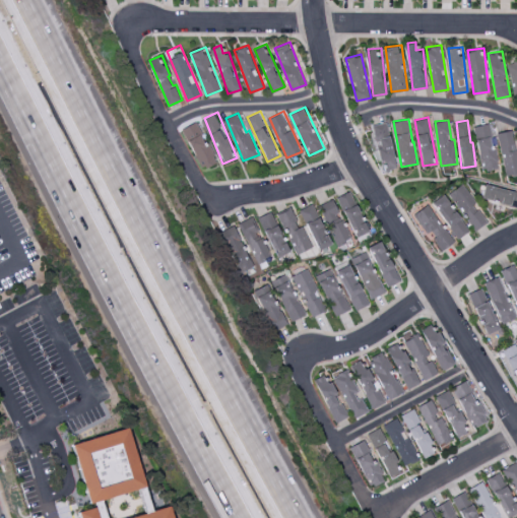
[(216,163),(198,121),(184,127),(202,169),(216,163)]
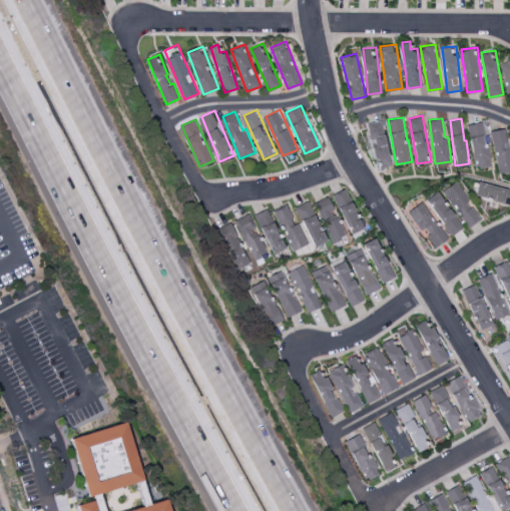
[(392,165),(383,119),(369,122),(378,168),(392,165)]
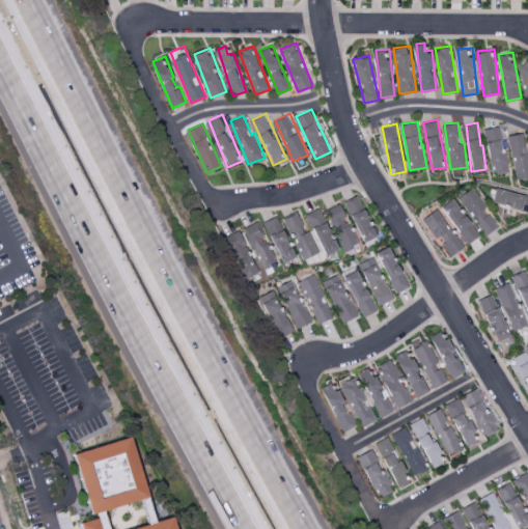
[(484,128),(492,173),(510,170),(506,147),(503,148),(500,126),(484,128)]
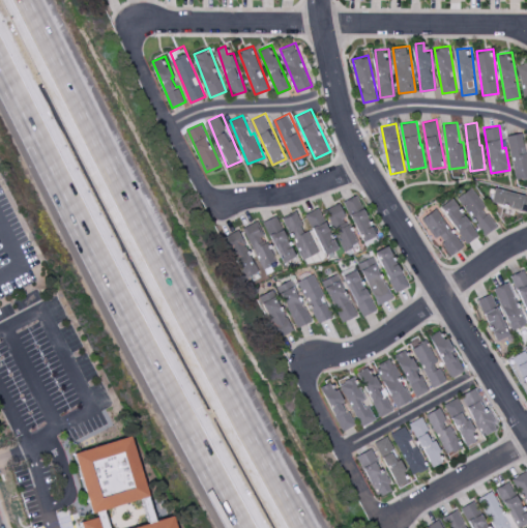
[(526,149),(524,132),(508,134),(516,179),(526,177),(526,149)]
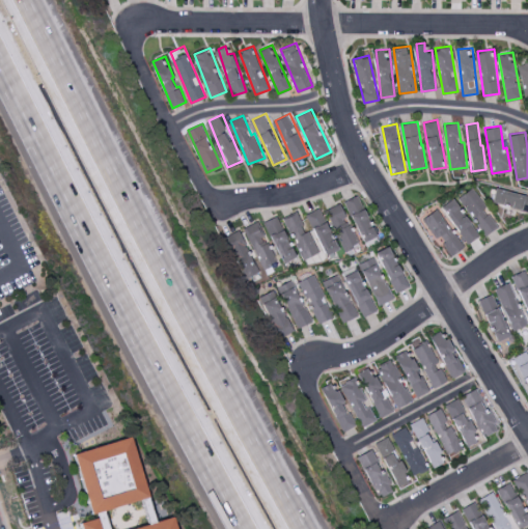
[(460,197),(485,234),(500,224),(473,187),(460,197)]
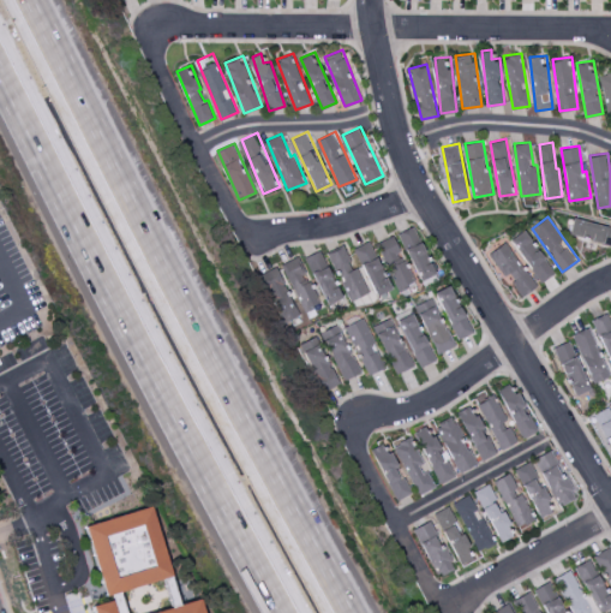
[(610,225),(574,216),(570,233),(610,243),(610,225)]
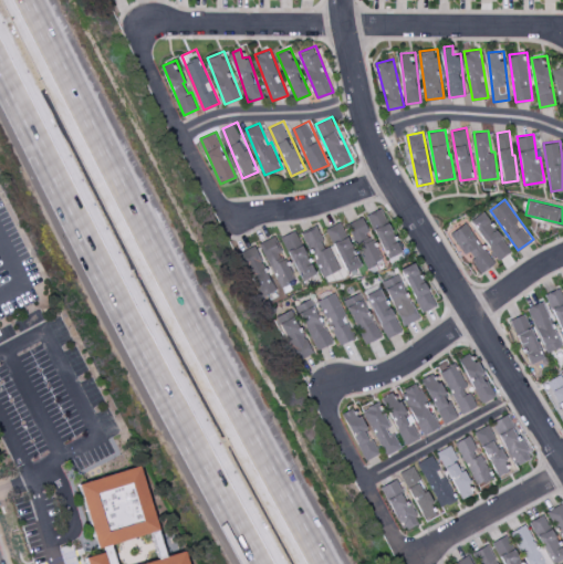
[(388,258),(404,251),(383,206),(368,213),(388,258)]
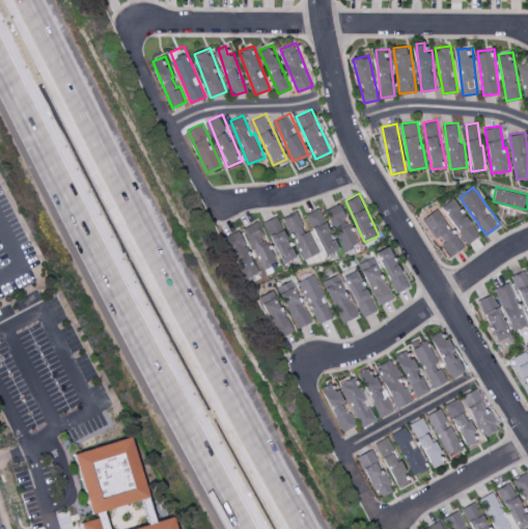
[(480,234),(454,197),(442,206),(468,244),(480,234)]
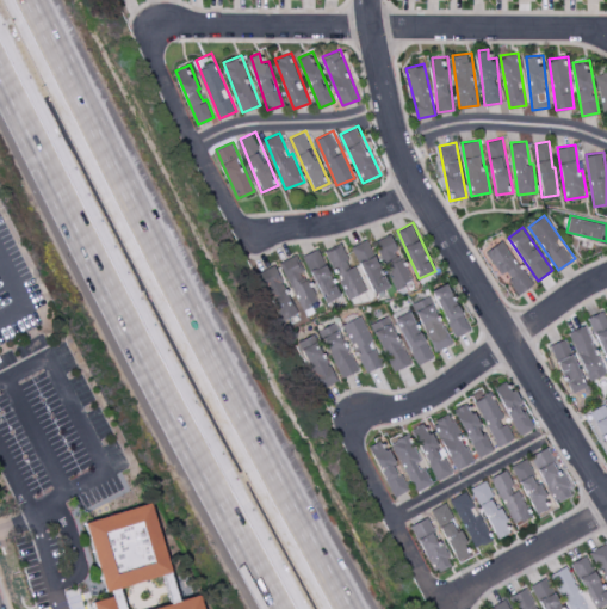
[(414,281),(392,233),(376,240),(397,288),(414,281)]
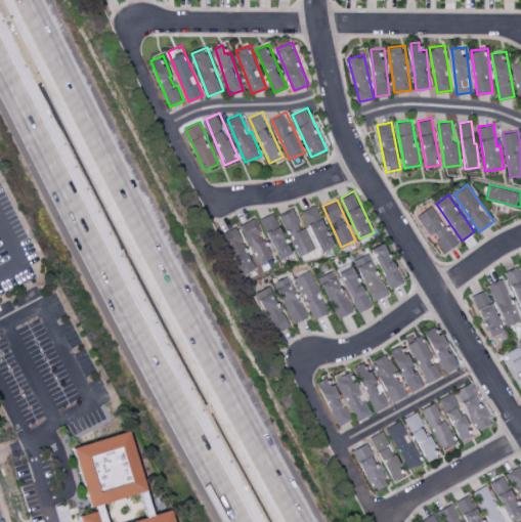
[(322,251),(336,245),(316,204),(304,210),(322,251)]
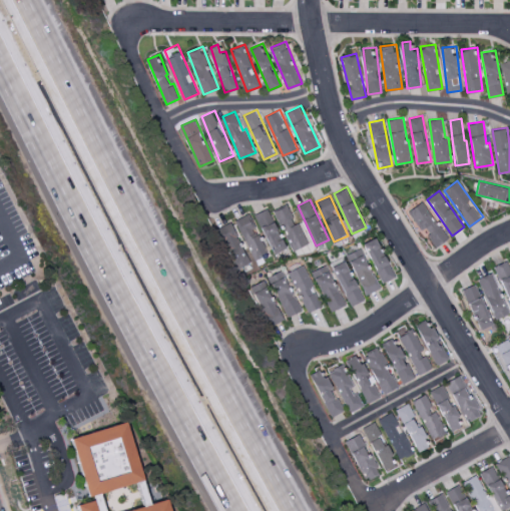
[(436,246),(448,238),(424,200),(411,209),(436,246)]
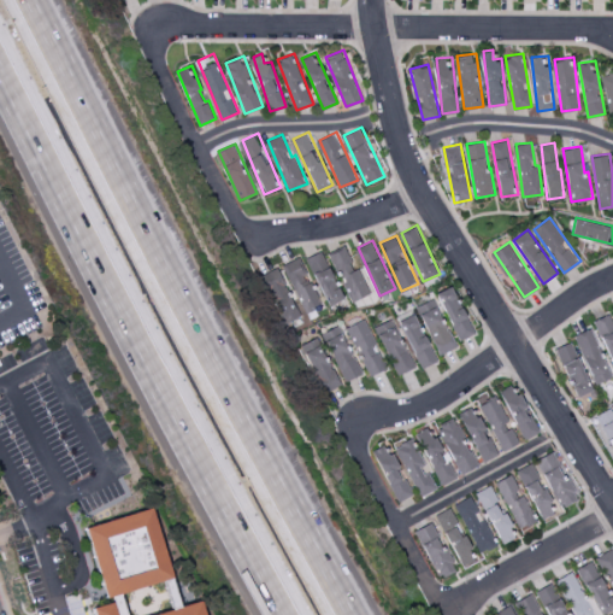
[(332,252),(352,300),(372,293),(361,267),(357,269),(347,245),(332,252)]
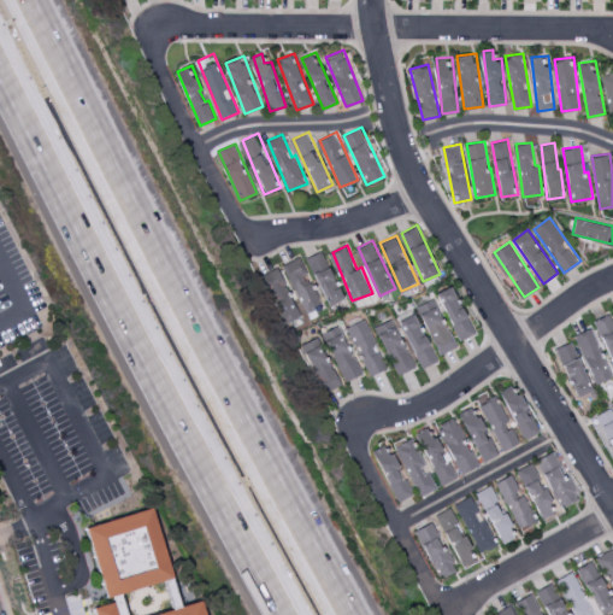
[(343,298),(325,250),(310,256),(328,304),(343,298)]
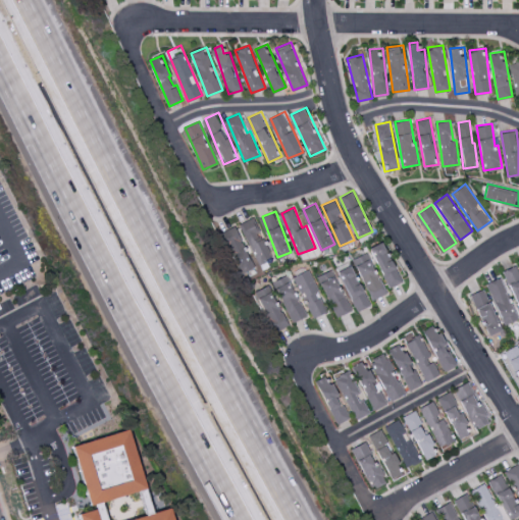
[(259,262),(273,256),(255,216),(241,222),(259,262)]
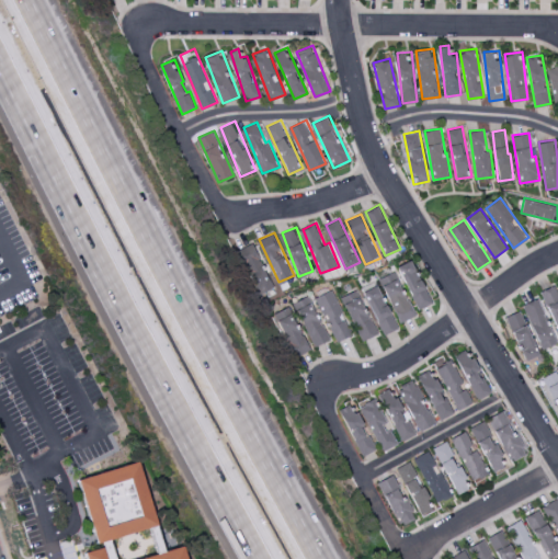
[(273,288),(257,241),(240,248),(257,294),(273,288)]
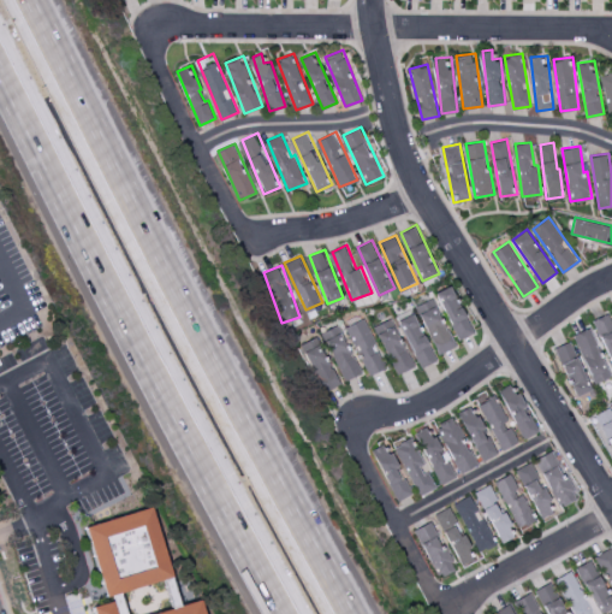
[(459,340),(475,332),(452,284),(438,291),(459,340)]
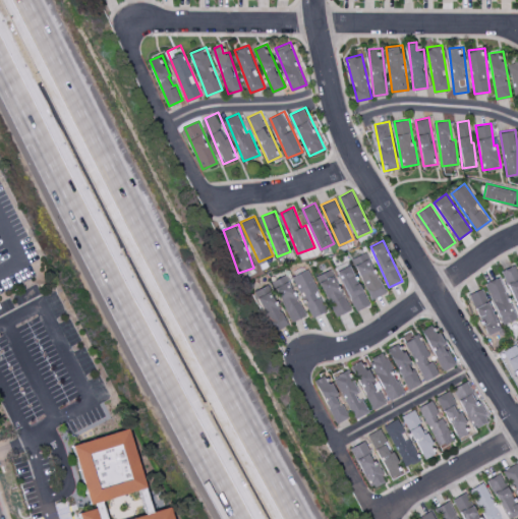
[(354,257),(371,298),(386,292),(368,251),(354,257)]
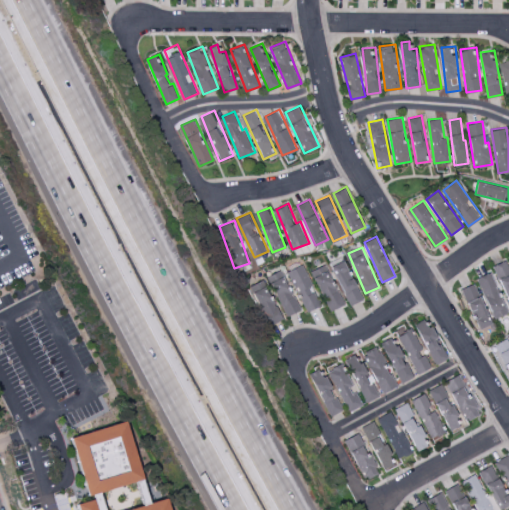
[(350,305),(363,300),(345,256),(332,261),(350,305)]
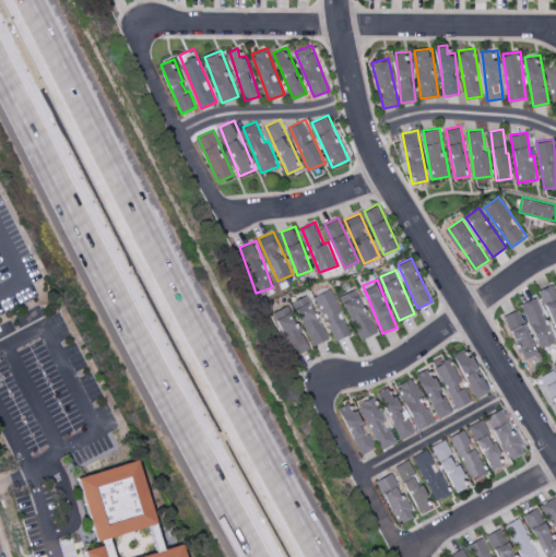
[(555,288),(553,283),(539,289),(555,326),(555,288)]
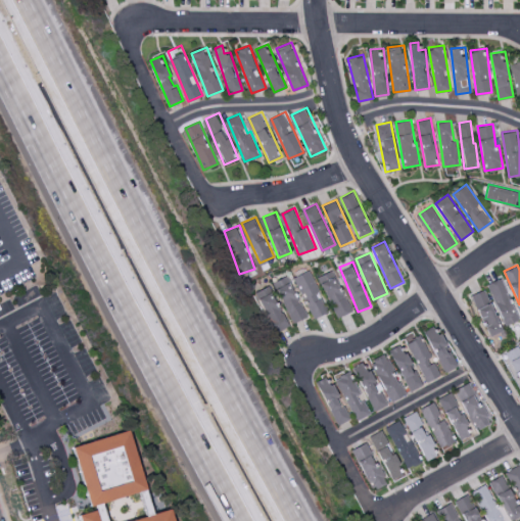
[(319,276),(338,318),(352,311),(333,269),(319,276)]
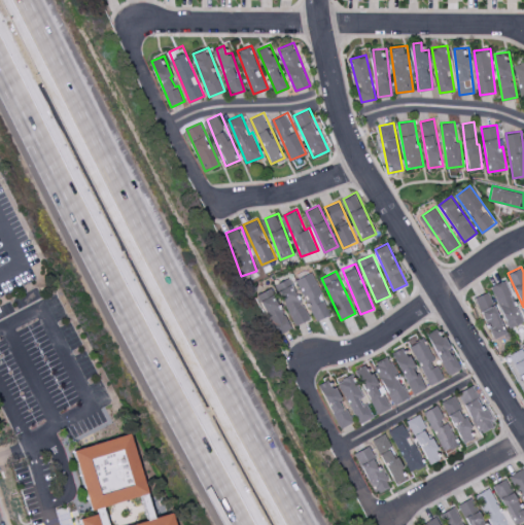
[(316,320),(332,314),(314,272),(299,278),(316,320)]
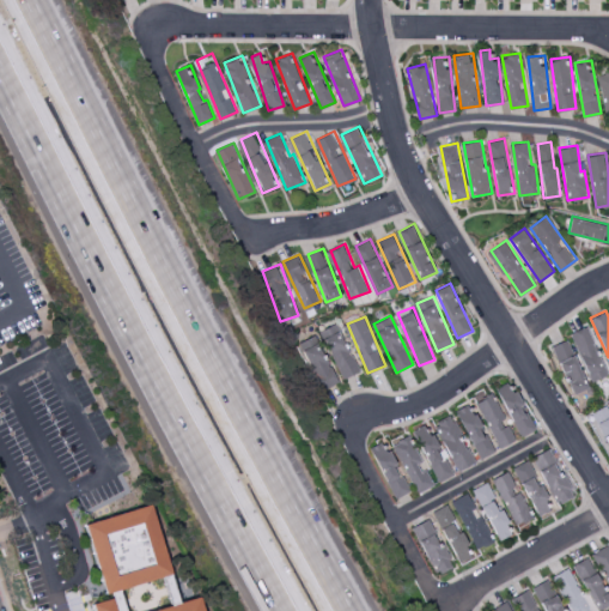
[(360,370),(340,321),(323,328),(343,377),(360,370)]
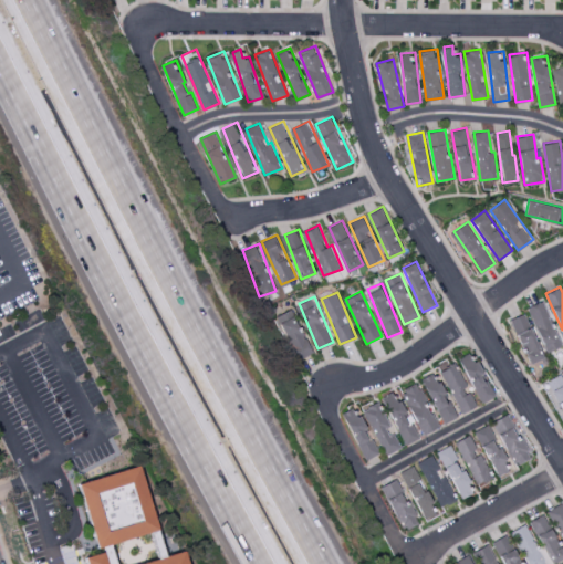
[(512,319),(530,363),(548,356),(545,352),(562,345),(562,343),(544,299),(527,306),(529,312),(512,319)]
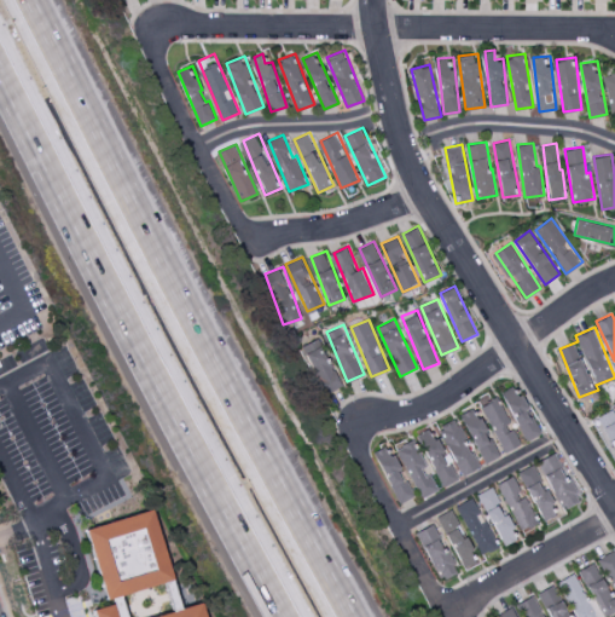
[(302,345),(326,393),(343,385),(319,336),(302,345)]
